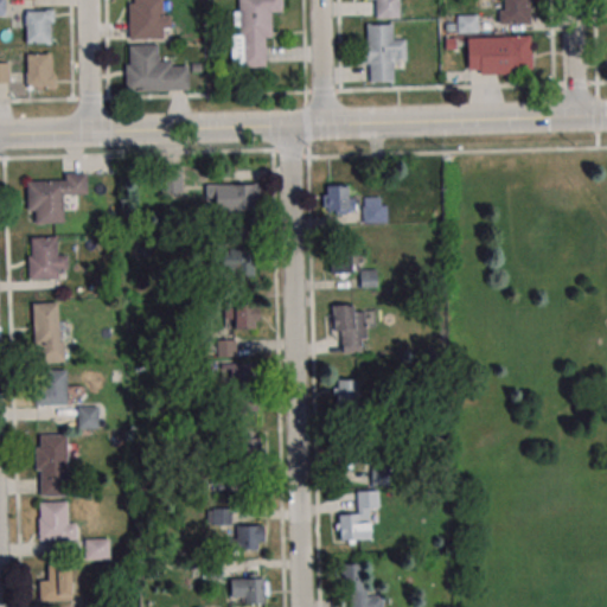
[(128,2),(129,39),(163,38),(161,0),(133,0),(133,2),(128,2)]
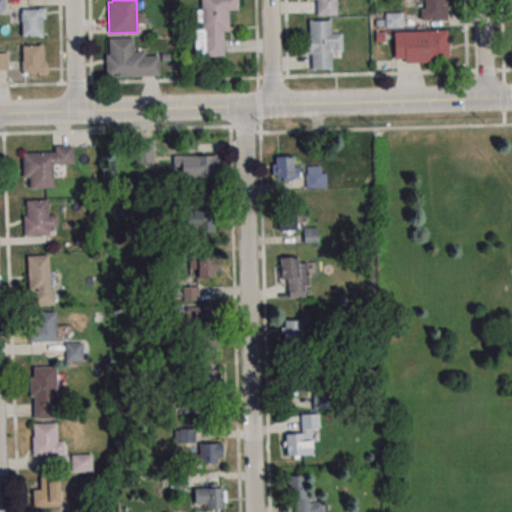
[(201,0),(201,10),(198,10),(198,28),(195,28),(195,56),(223,57),(223,32),(229,32),(229,11),(238,11),(237,0),(201,0)]
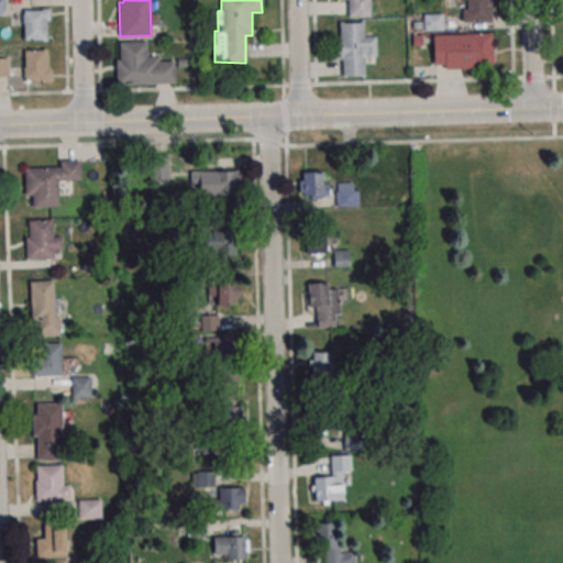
[(338,0),(338,1),(348,1),(348,19),(371,19),(370,0),(338,0)]
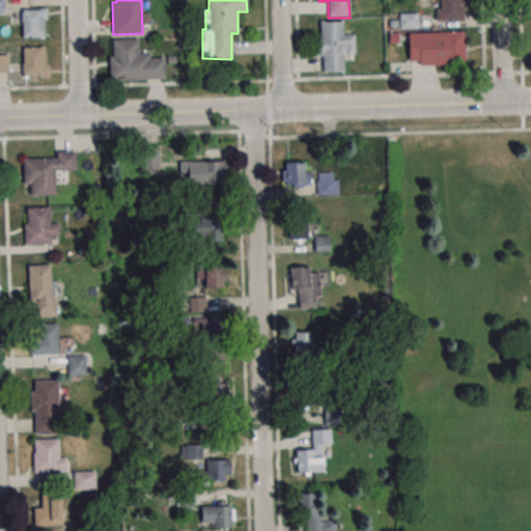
[(436,0),(437,21),(464,21),(464,0),(436,0)]
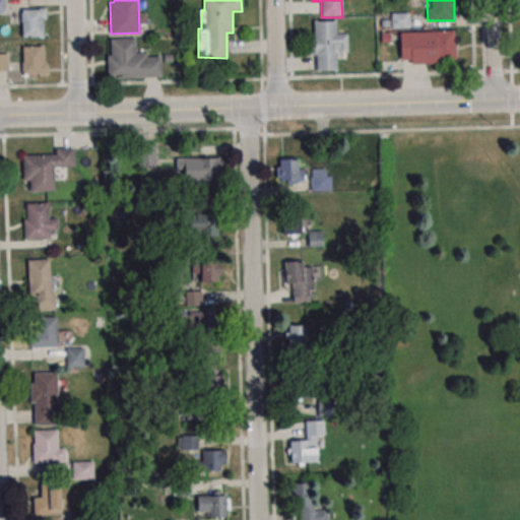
[(21,11),(22,39),(44,39),(44,21),(47,21),(47,10),(21,11)]
